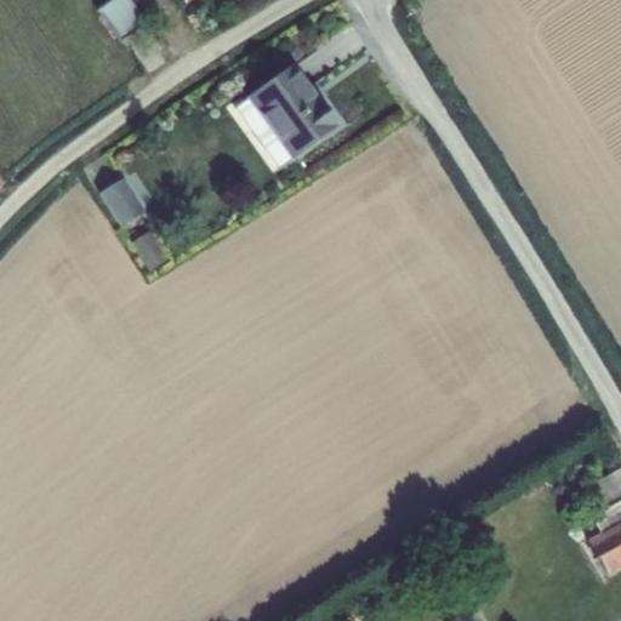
[(110,0),(98,10),(119,41),(146,23),(129,0),(110,0)]
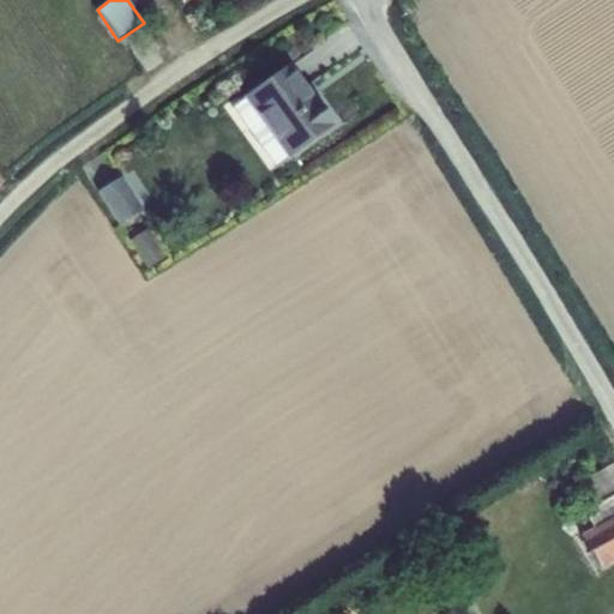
[(131,0),(144,18),(167,2),(164,0),(131,0)]
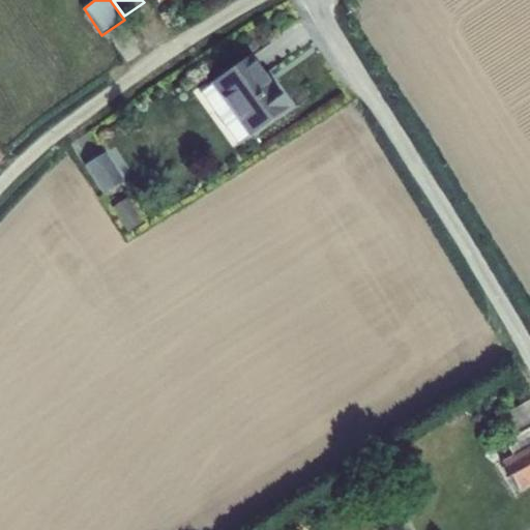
[(246,135),(247,137),(289,108),(251,55),(209,84),(210,85),(246,135)]
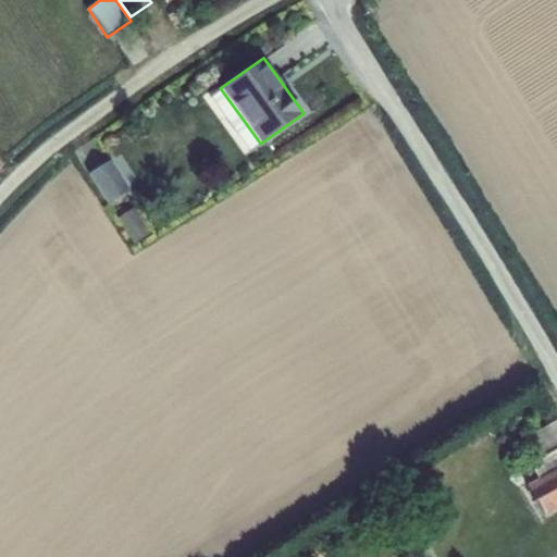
[(259,141),(221,89),(210,97),(248,150),(259,141)]
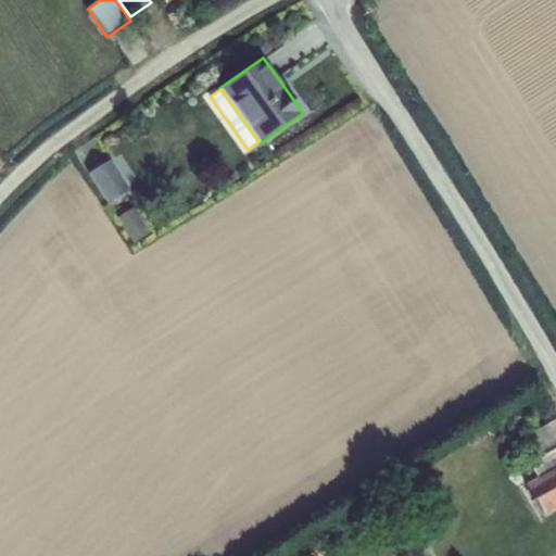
[(88,173),(108,202),(128,189),(110,159),(88,173)]
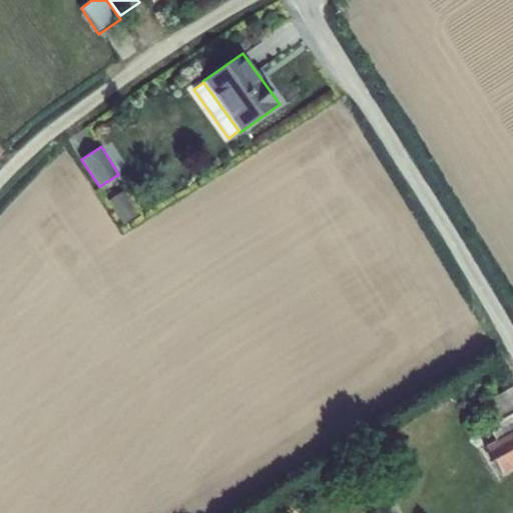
[(108,200),(122,222),(136,213),(122,191),(108,200)]
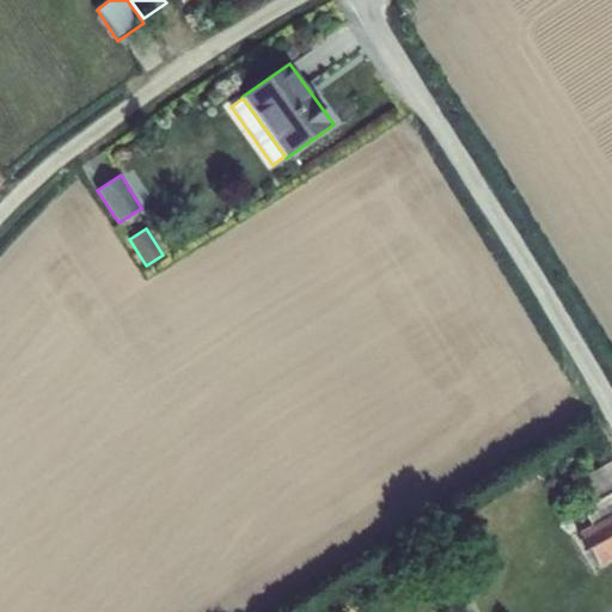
[(611,460),(582,477),(597,501),(611,493),(611,460)]
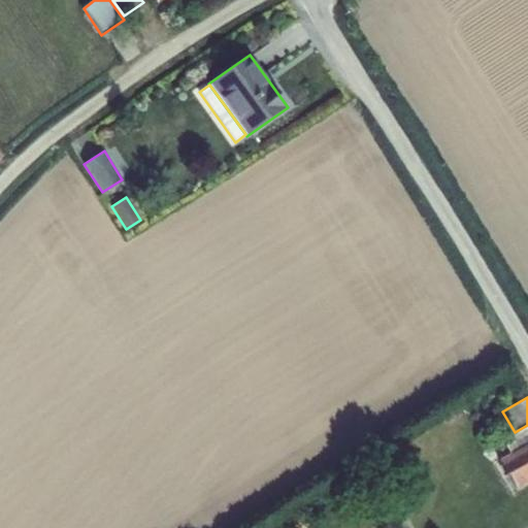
[(527,425),(515,432),(513,441),(505,446),(509,453),(527,441),(527,425)]
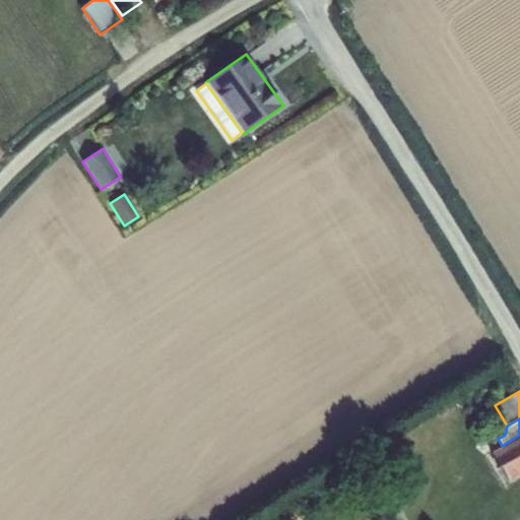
[(519,435),(502,446),(491,452),(508,481),(519,474),(519,435)]
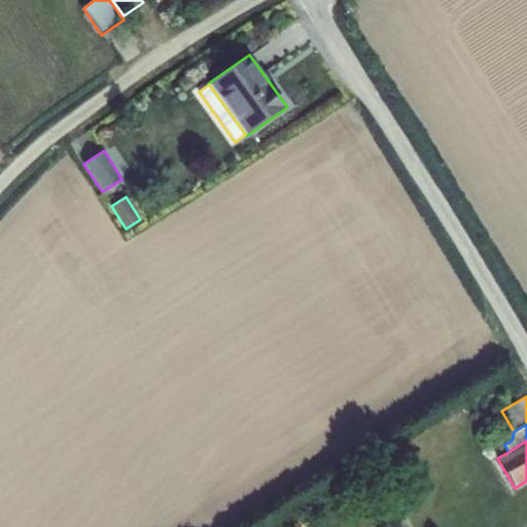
All buildings are outlined.
